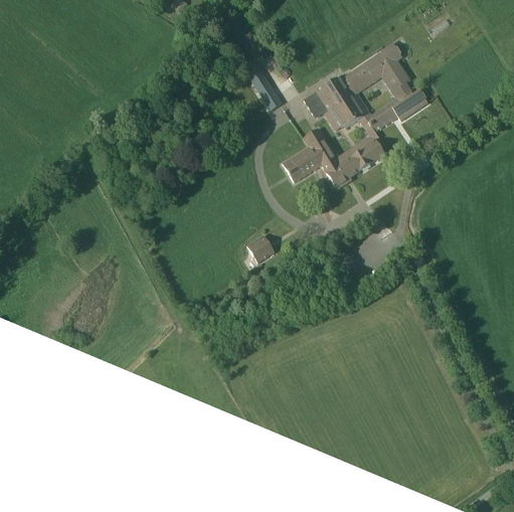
[(175,0),(171,5),(181,13),(188,4),(182,0),(175,0)]
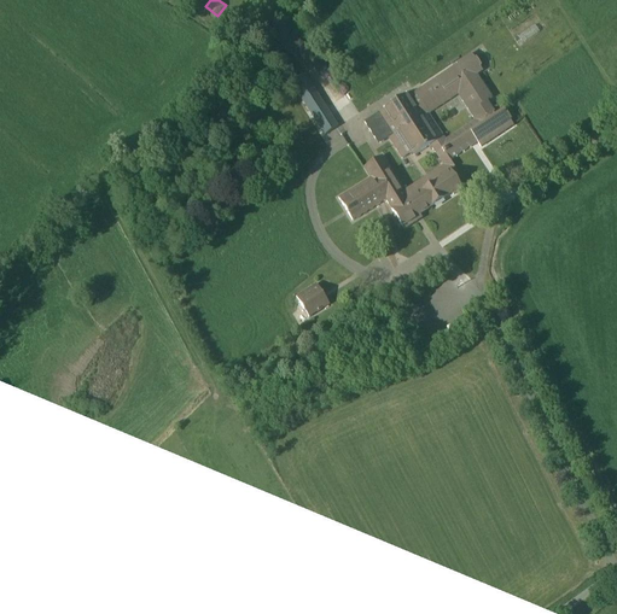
[(535,23),(519,35),(524,41),(540,30),(535,23)]
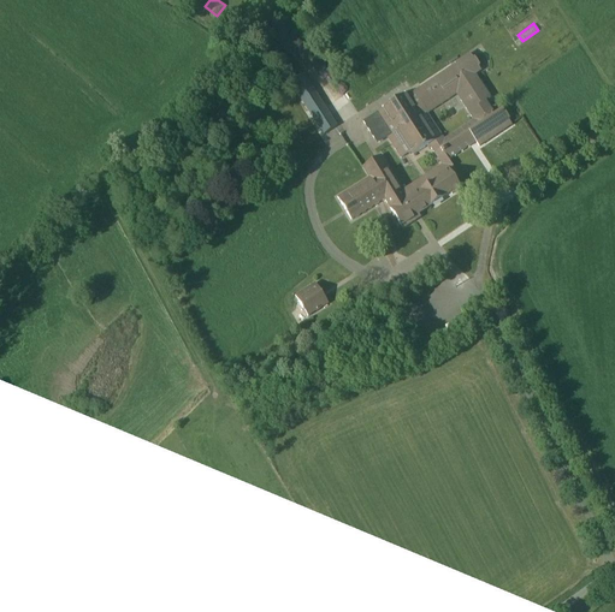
[(442,162),(403,188),(382,153),(362,165),(370,176),(337,196),(353,218),(385,198),(403,227),(421,215),(420,213),(432,205),(431,203),(433,202),(435,205),(444,198),(443,196),(451,191),(454,194),(462,188),(450,167),(454,165),(449,158),(469,144),(471,146),(478,141),(480,146),(514,124),(509,118),(510,117),(507,111),(506,112),(503,107),(495,113),(492,110),(494,110),(488,99),(491,95),(477,72),(483,70),(479,64),(480,63),(475,55),(473,57),(469,51),(455,61),(456,63),(411,93),(409,89),(407,91),(364,120),(378,142),(388,135),(401,156),(411,150),(413,154),(430,143),(442,162)]
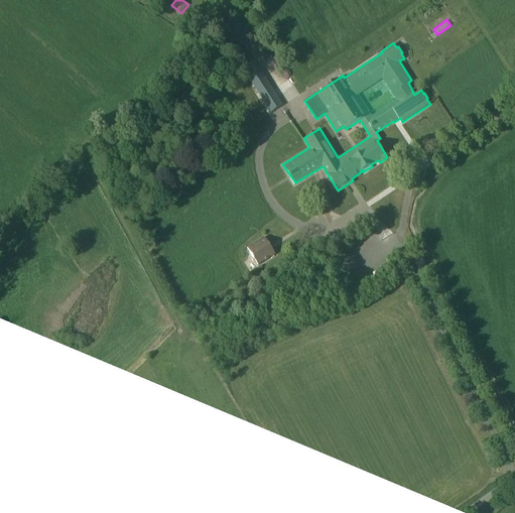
[(244,62),(238,69),(250,81),(252,80),(272,100),(276,95),(244,62)]
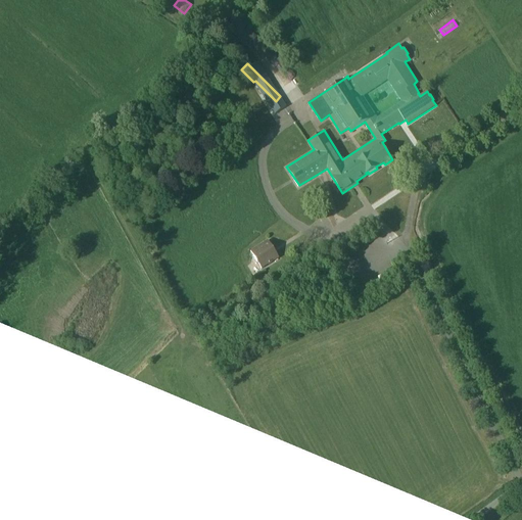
[(268,239),(251,249),(262,266),(263,268),(280,256),(268,239)]
